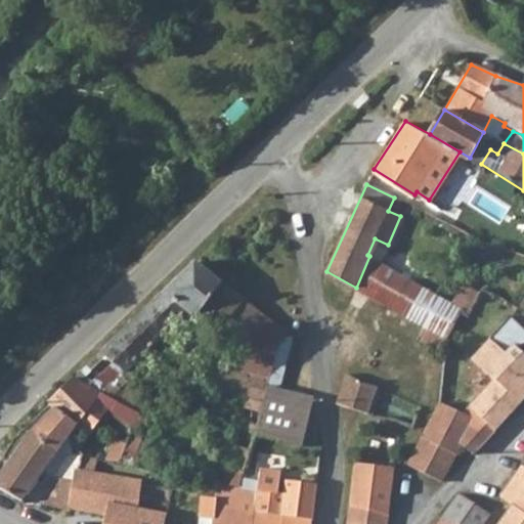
[(445,338),(459,321),(464,312),(465,310),(455,305),(369,256),(356,288),(445,338)]
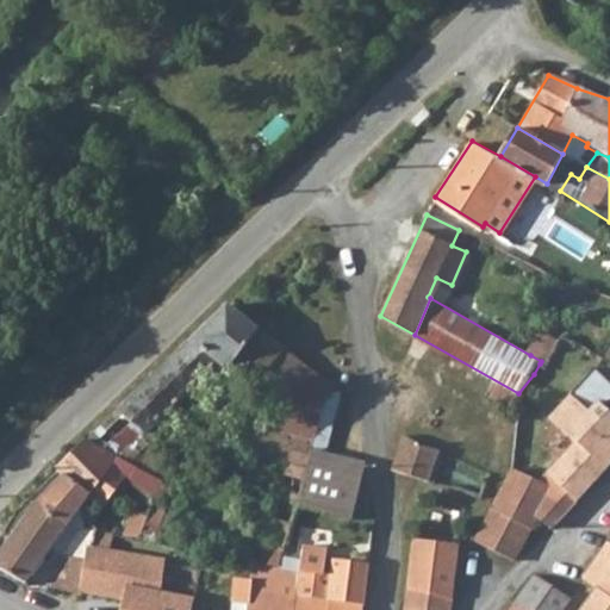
[(250,567),(280,568),(290,542),(302,502),(310,465),(328,390),(330,383),(228,304),(87,440),(120,459),(128,462),(134,465),(163,481),(176,465),(162,453),(154,446),(223,375),(216,366),(219,361),(230,373),(278,399),(267,427),(248,421),(235,444),(284,471),(250,567)]
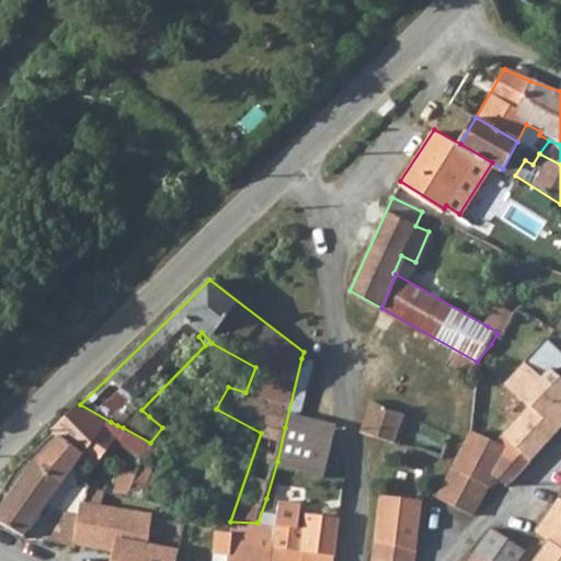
[(505,332),(510,324),(516,315),(499,306),(488,327),(497,332),(496,334),(503,338),(505,332)]
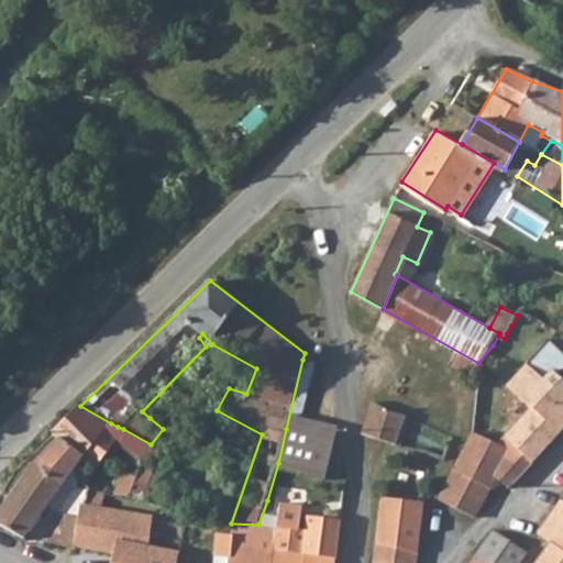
[(536,317),(520,310),(518,316),(511,326),(527,333),(536,317)]
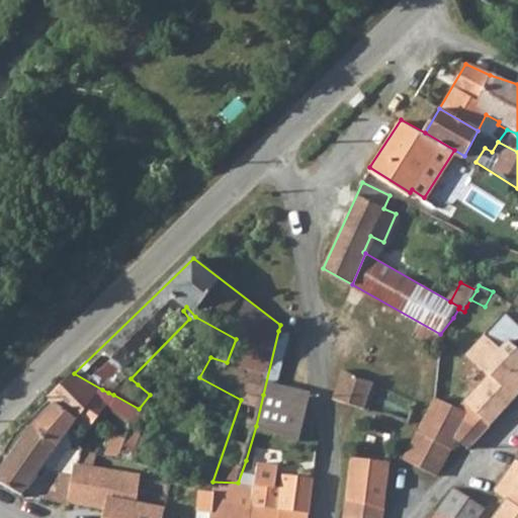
[(466,307),(464,312),(458,309),(453,318),(471,327),(481,315),(466,307)]
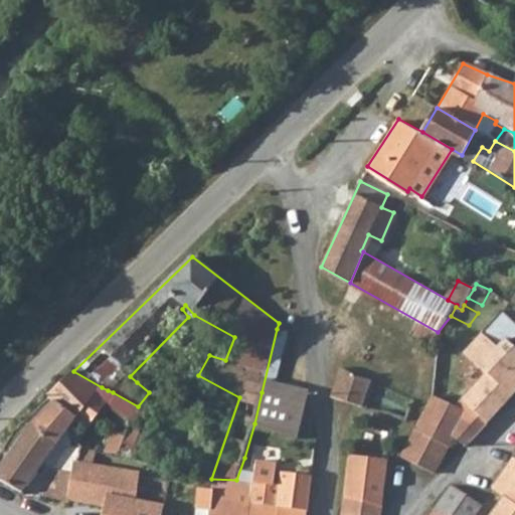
[(193,324),(188,317),(130,376),(137,382),(193,324)]
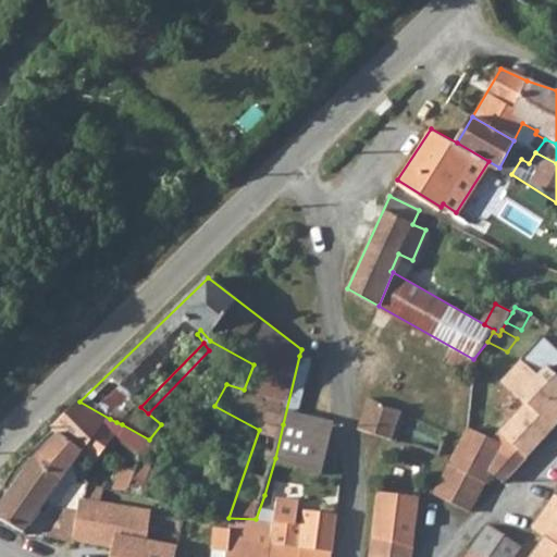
[(406,355),(370,396),(400,413),(408,405),(435,380),(406,355)]
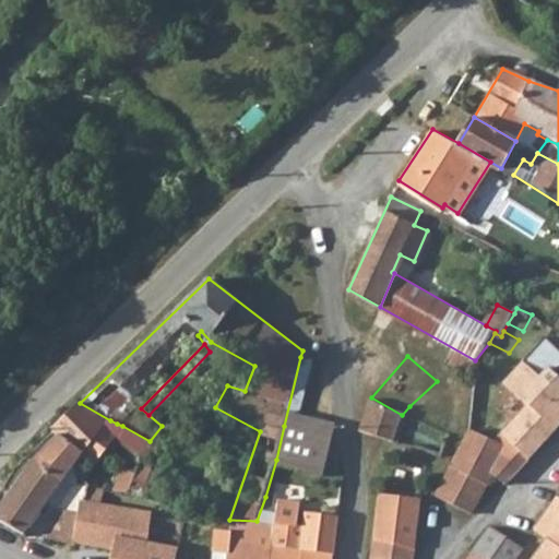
[(332,439),(333,440),(337,423),(302,415),(316,360),(300,357),(284,426),(318,431),(320,420),(335,424),(332,439)]
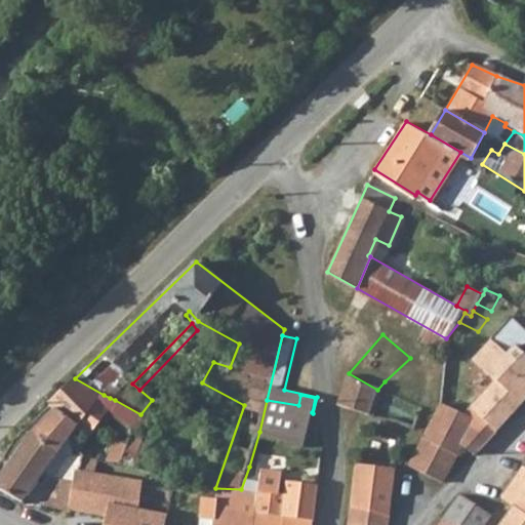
[(502,385),(524,403),(524,353),(516,345),(508,353),(492,339),(474,359),(496,380),(502,385)]
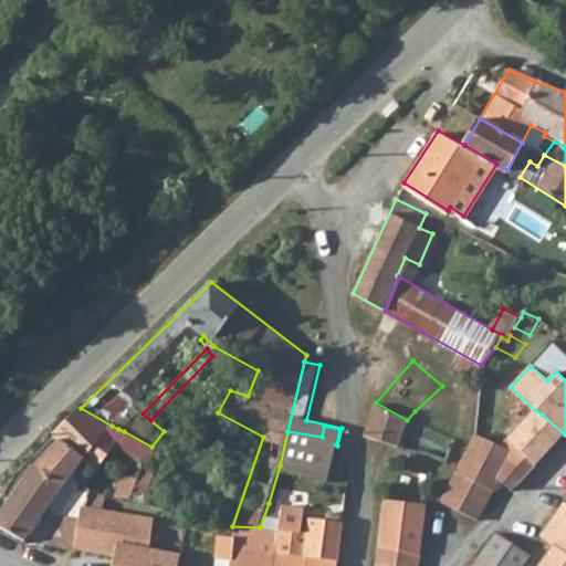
[(376,402),(366,432),(400,447),(407,420),(376,402)]
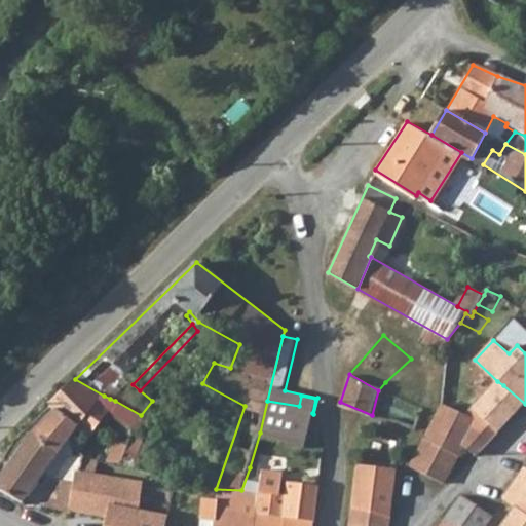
[(101,400),(104,396),(75,379),(47,407),(53,412),(28,437),(61,453),(86,420),(101,400)]
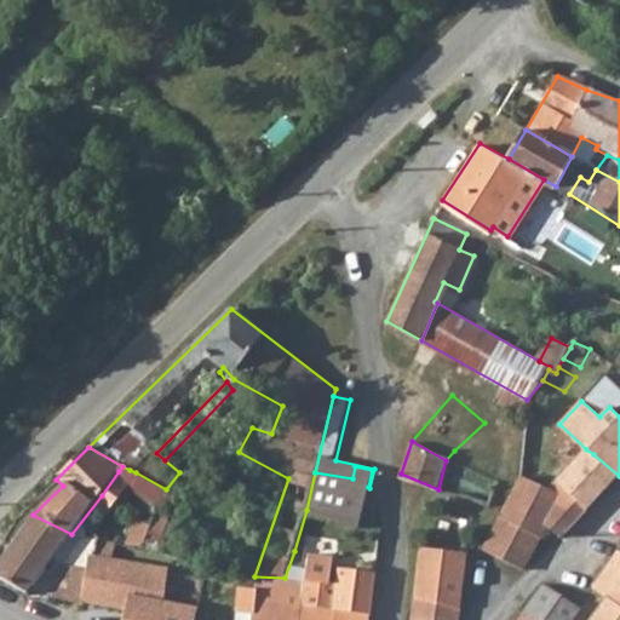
[(619,476),(593,454),(586,449),(549,488),(549,491),(562,497),(586,511),(590,507),(619,476)]
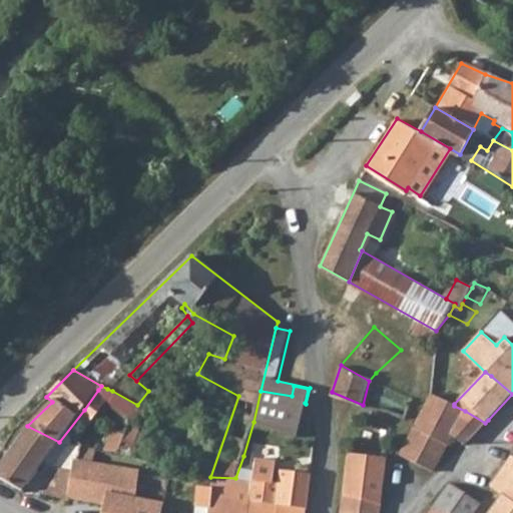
[(98,390),(84,410),(94,418),(107,399),(112,391),(107,389),(101,386),(98,390)]
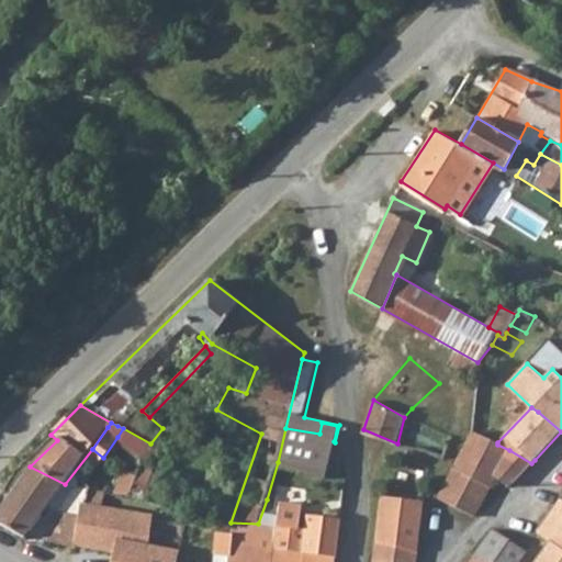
[(285,428),(278,462),(323,476),(332,441),(334,441),(337,426),(322,423),(319,434),(285,428)]
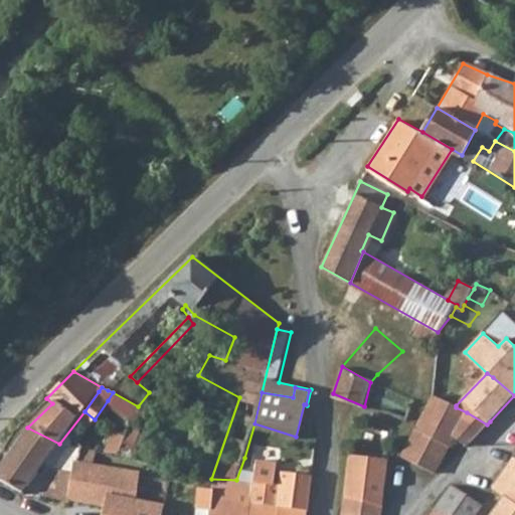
[(115,409),(133,419),(138,406),(113,392),(108,400),(117,405),(115,409)]
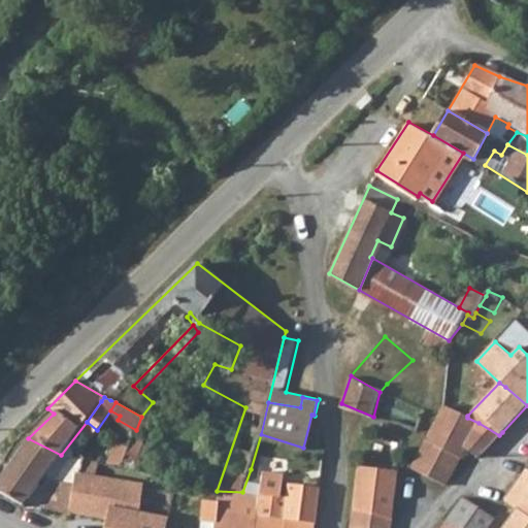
[(467,416),(441,403),(414,465),(446,487),(466,450),(479,423),(467,418),(467,416)]
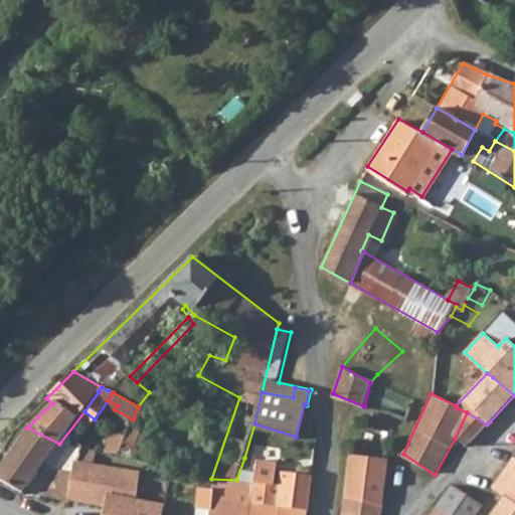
[(467,446),(487,424),(467,412),(455,439),(467,446)]
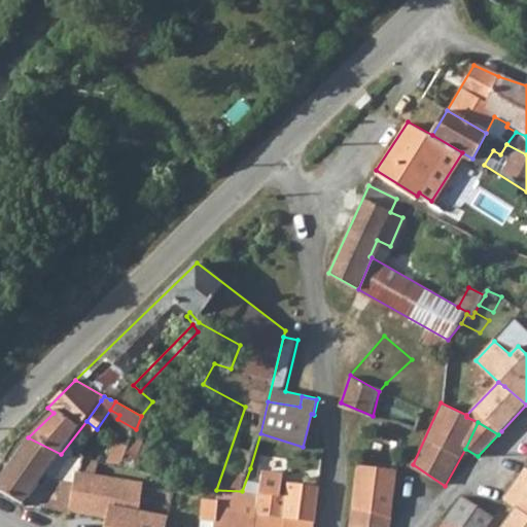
[(363,424),(357,461),(396,476),(401,437),(363,424)]
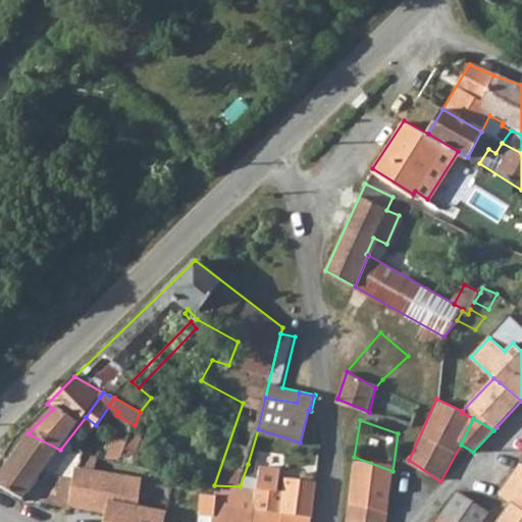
[(0,486),(23,501),(53,459),(60,450),(28,433),(0,474),(0,486)]
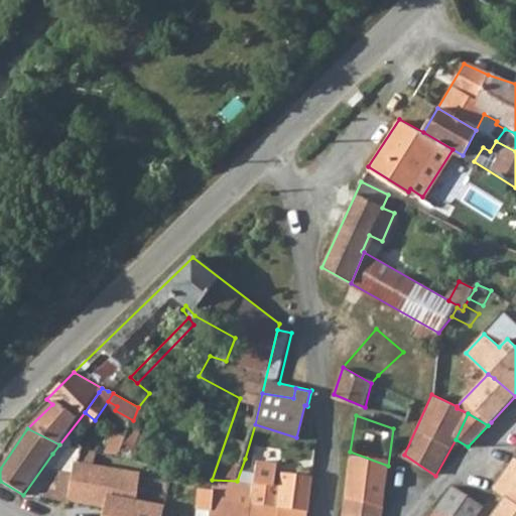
[(109,455),(139,461),(143,439),(114,433),(109,455)]
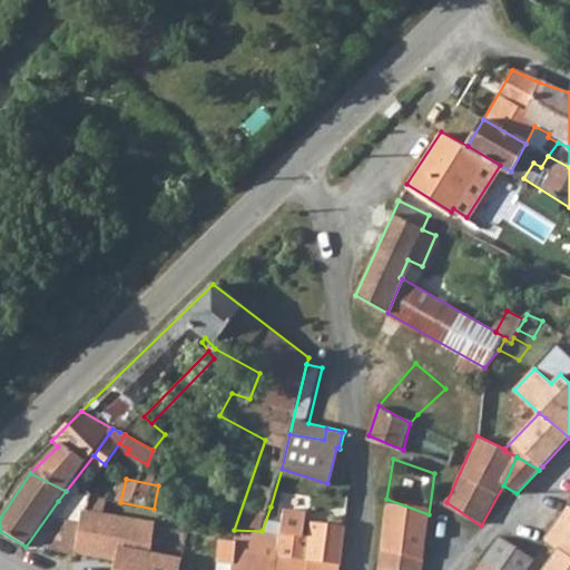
[(75,491),(56,517),(85,526),(92,495),(75,491)]
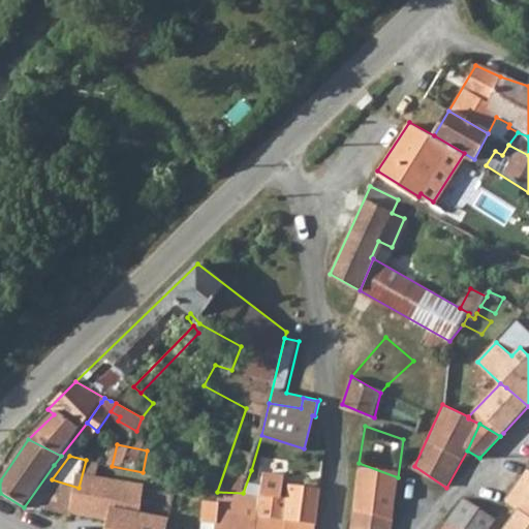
[(98,476),(101,464),(86,460),(79,488),(71,514),(104,521),(102,528),(166,528),(169,519),(142,512),(147,487),(98,476)]
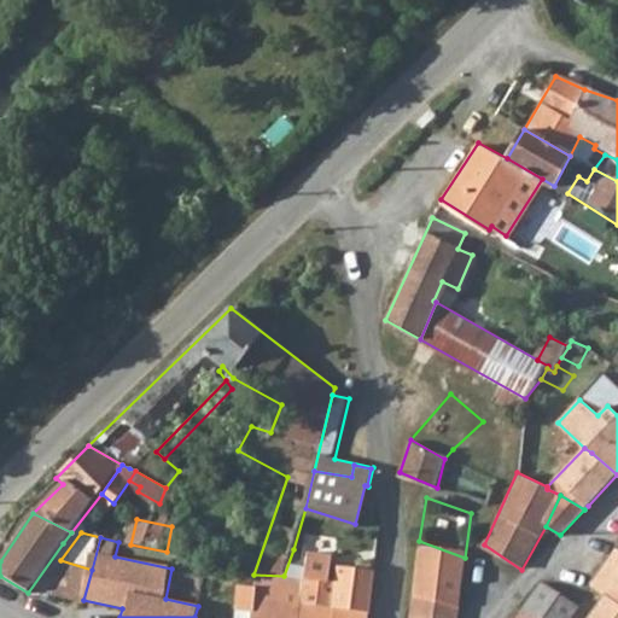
[(414,594),(456,610),(465,558),(419,541),(414,594)]
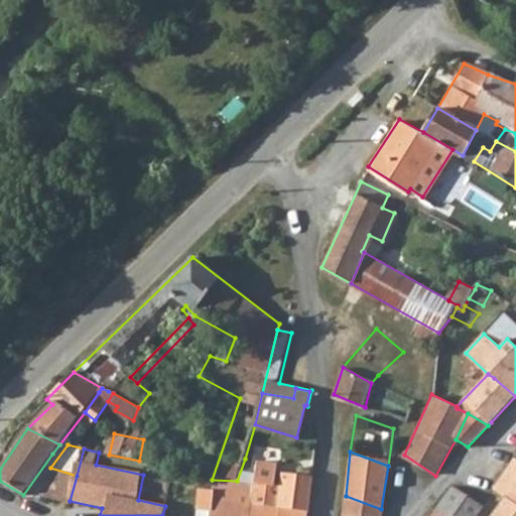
[(506,496),(515,481),(515,456),(495,489),(506,496)]
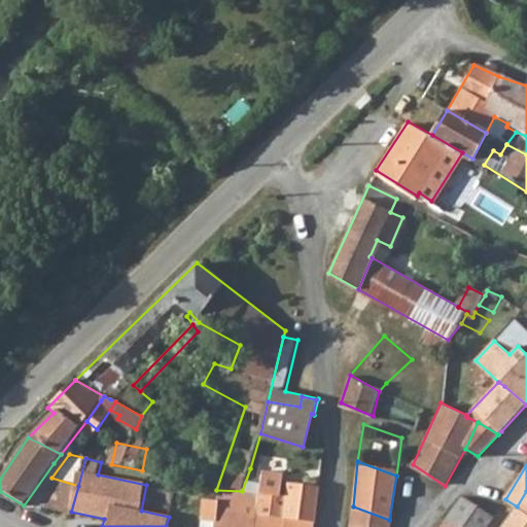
[(257,526),(315,526),(319,488),(289,483),(288,496),(282,495),(285,470),(261,468),(258,493),(261,493),(257,526)]
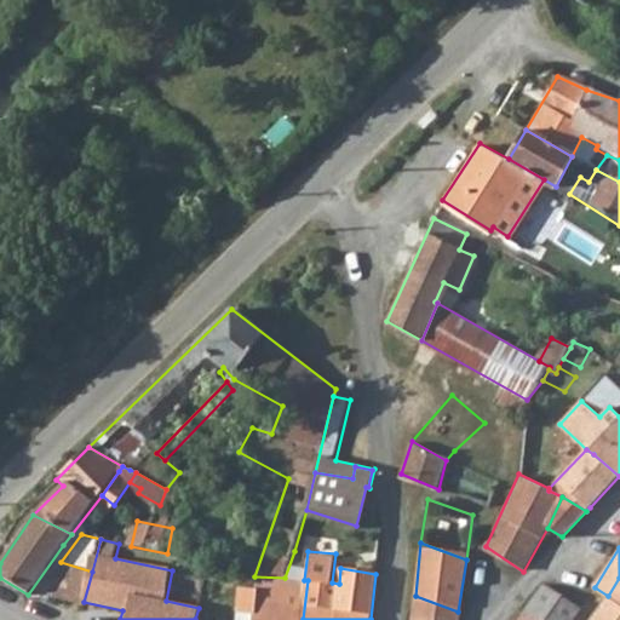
[(53,598),(82,607),(84,602),(92,572),(61,562),(53,598)]
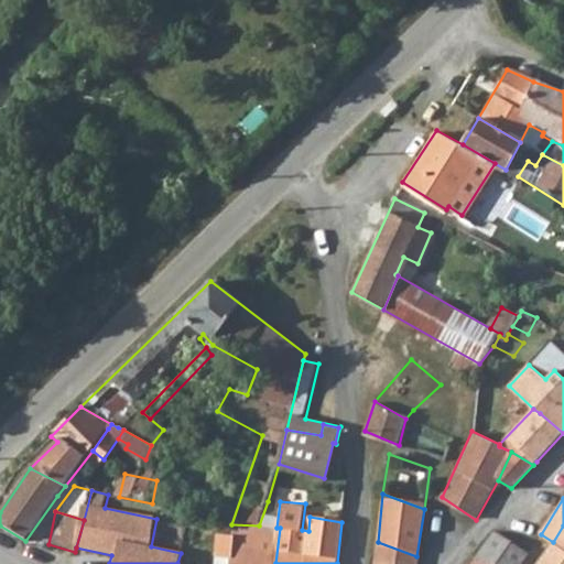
[(197,528),(199,518),(190,516),(187,525),(197,528)]
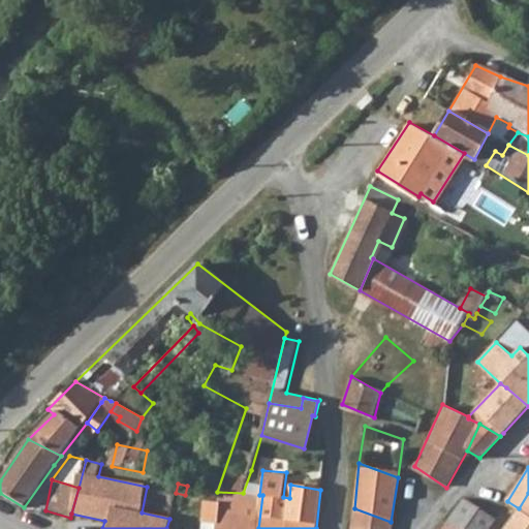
[(258,528),(262,495),(259,495),(243,493),(217,492),(217,502),(203,502),(204,523),(203,528),(258,528)]
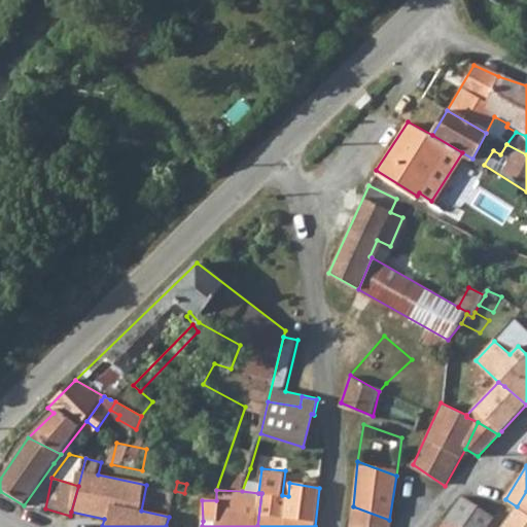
[(526,491),(517,506),(526,514),(526,491)]
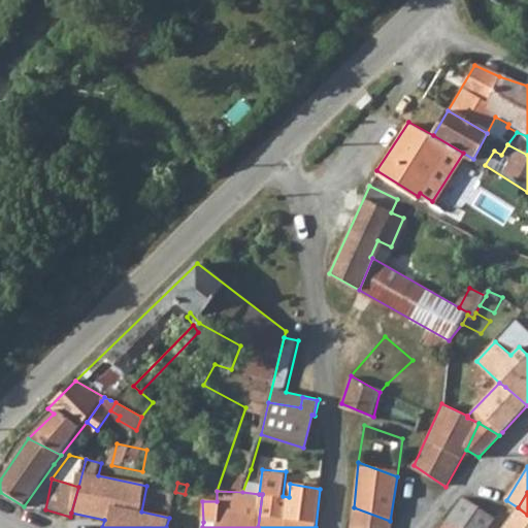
[(488,527),(495,518),(463,499),(446,524),(452,527),(488,527)]
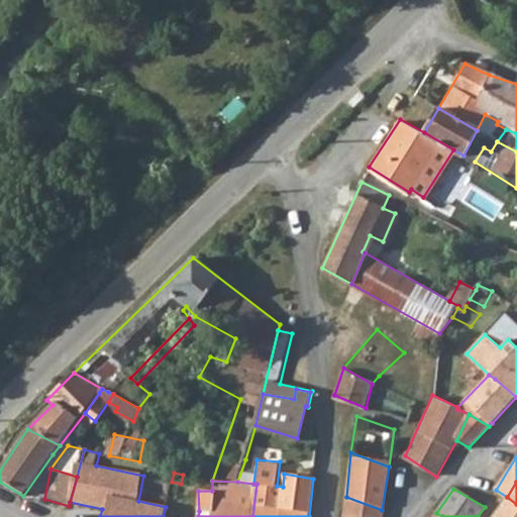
[(344,516),(381,516),(382,510),(346,497),(344,516)]
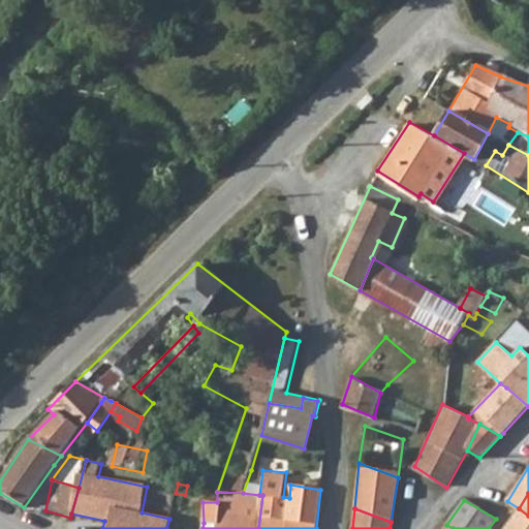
[(504,528),(528,528),(528,516),(519,508),(504,528)]
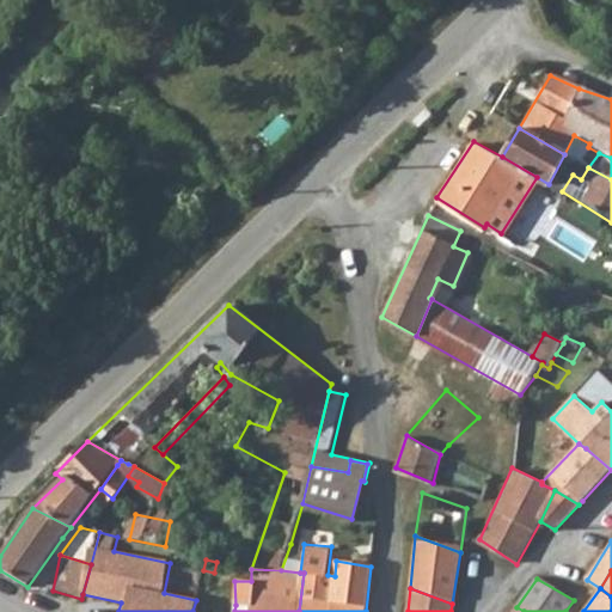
All buildings are outlined.
